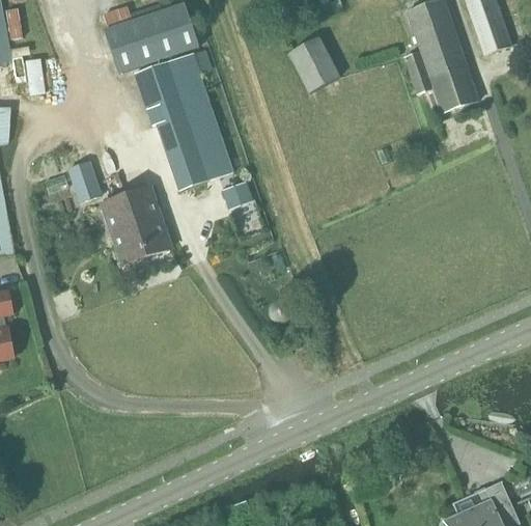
[(314,0),(318,12),(342,4),(341,0),(314,0)]
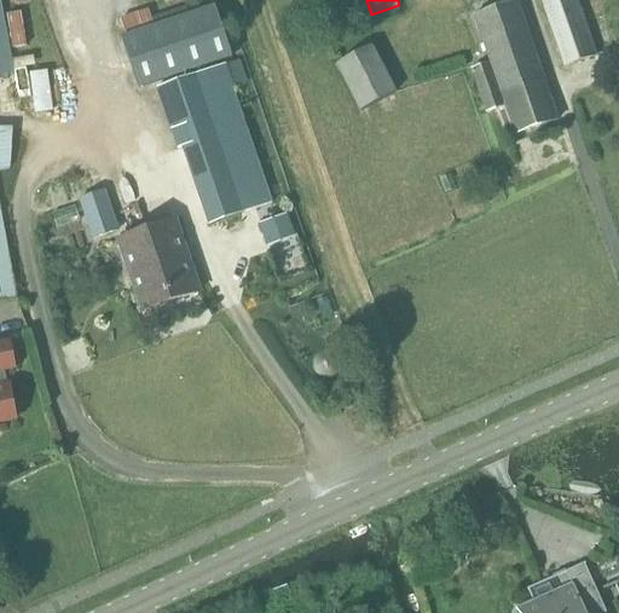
[(557,115),(519,0),(510,0),(474,13),(490,58),(470,64),(486,109),(505,102),(515,129),(557,115)]
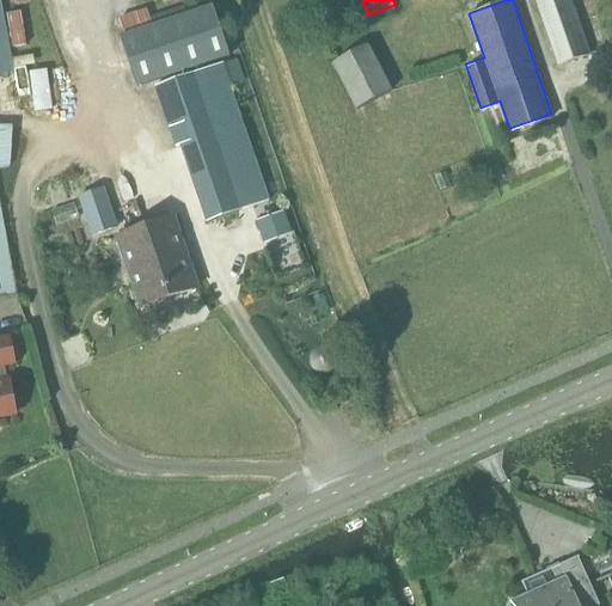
[(536,0),(557,61),(589,50),(571,0),(536,0)]
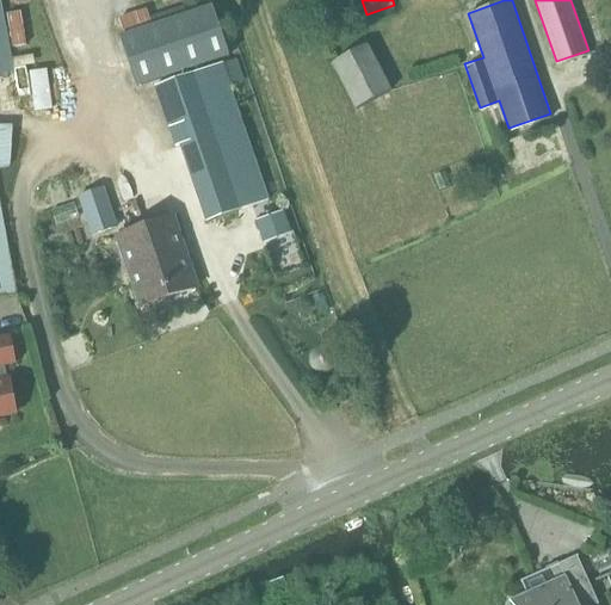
[(119,32),(137,85),(229,54),(213,1),(119,32)]
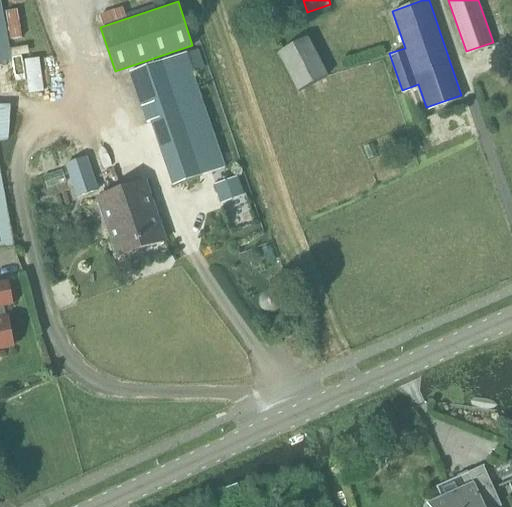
[(121,4),(98,12),(102,24),(125,17),(121,4)]
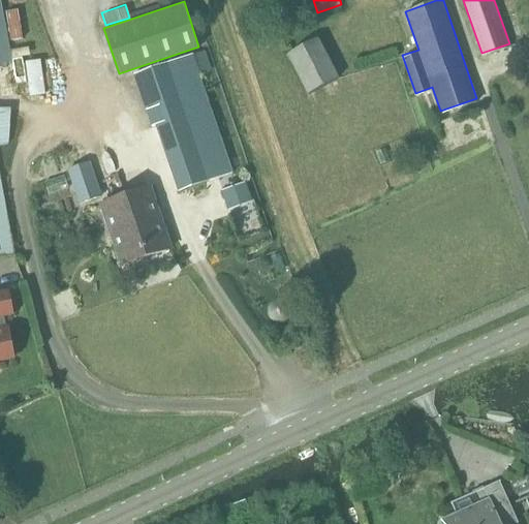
[(318,35),(287,53),(308,92),(340,74),(318,35)]
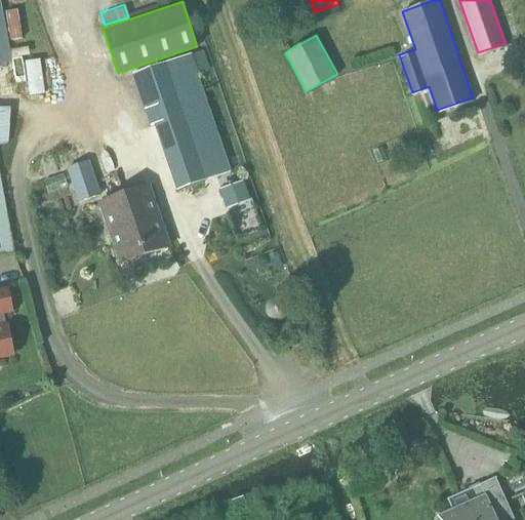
[(231,169),(190,51),(132,72),(151,124),(155,122),(177,188),(231,169)]
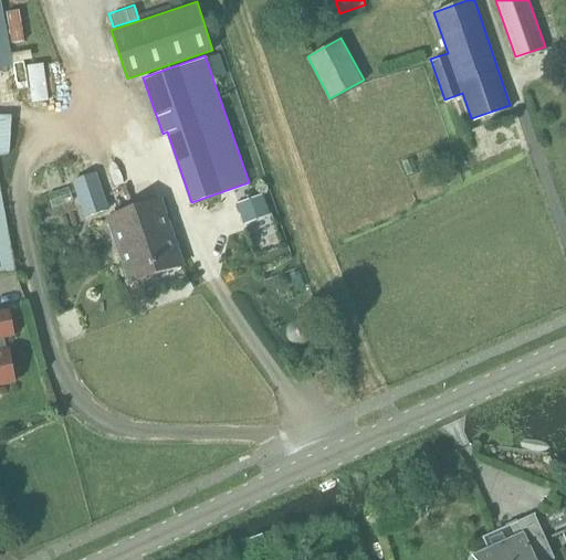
[(97,169),(73,178),(85,214),(111,205),(97,169)]
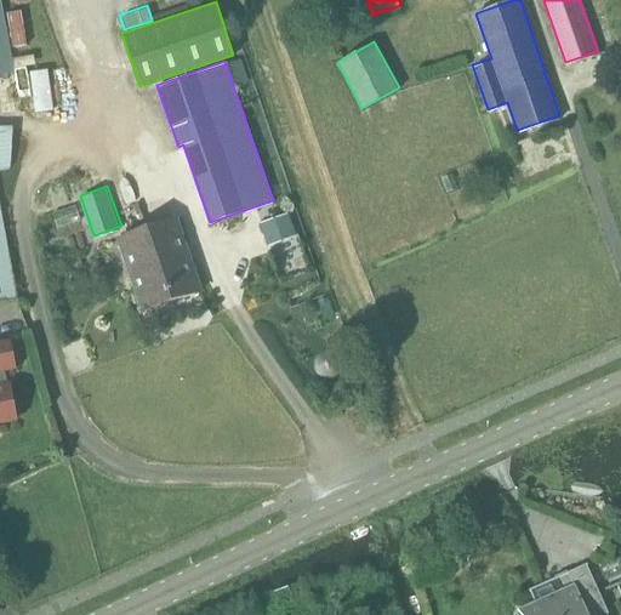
[(0,299),(16,296),(0,209),(0,299)]
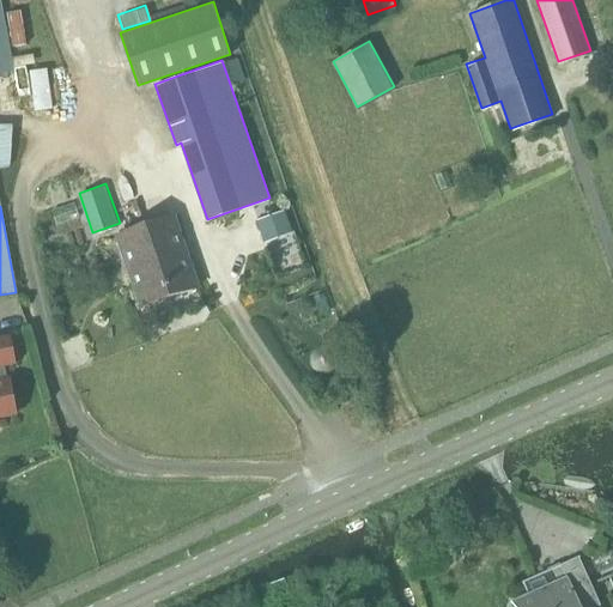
[(284,210),(256,218),(265,241),(291,231),(284,210)]
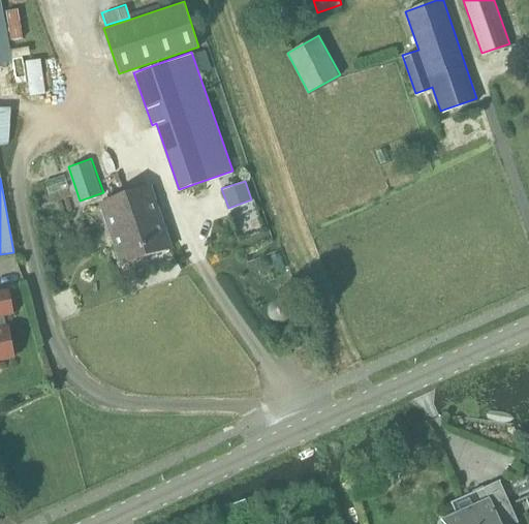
[(121,264),(146,254),(170,246),(150,183),(99,201),(121,264)]
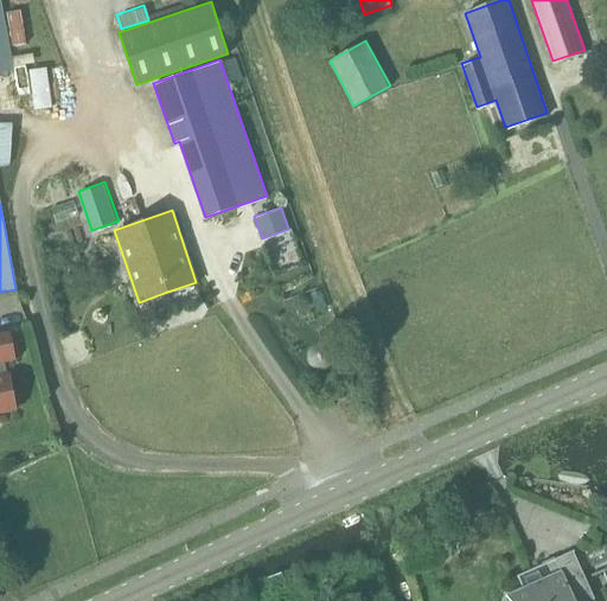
[(6,370),(4,359),(14,357),(8,330),(0,330),(0,410),(16,408),(7,370),(6,370)]
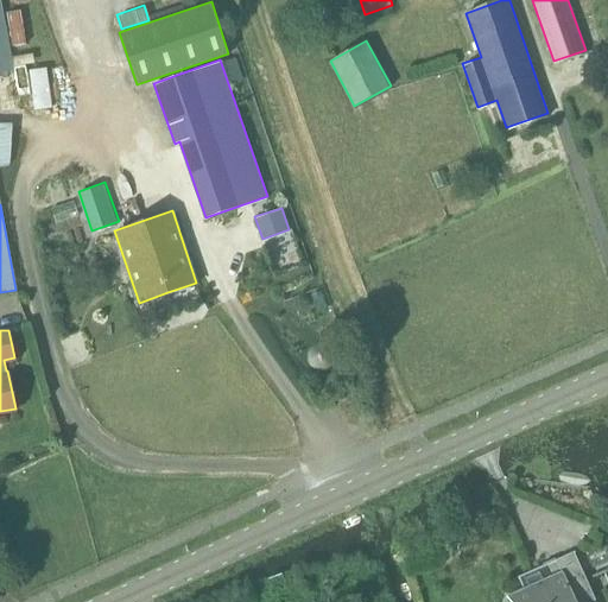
[(524,587),(507,594),(513,601),(596,601),(574,550),(556,558),(519,575),(524,587)]
